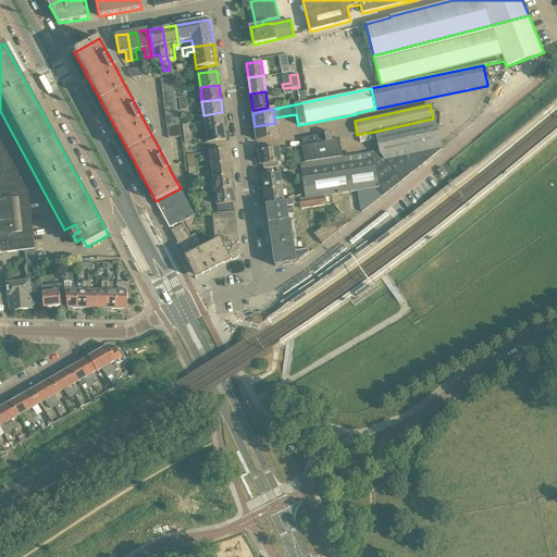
[(224,126),(222,112),(203,115),(206,128),(224,126)]
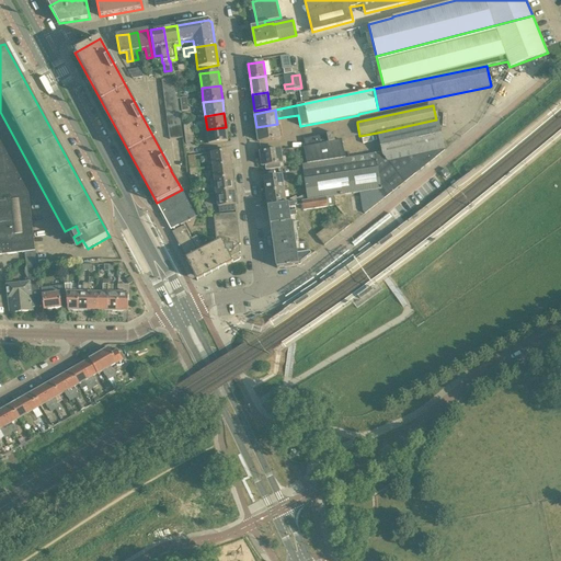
[(380,151),(381,152),(388,161),(444,149),(437,119),(436,119),(377,133),(381,151),(380,151)]
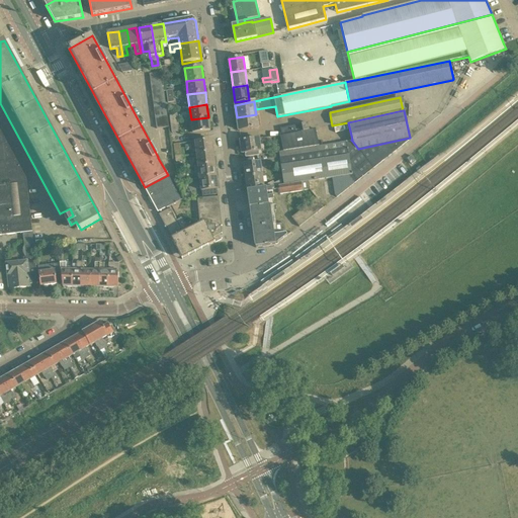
[(256,114),(237,117),(239,131),(258,127),(256,114)]
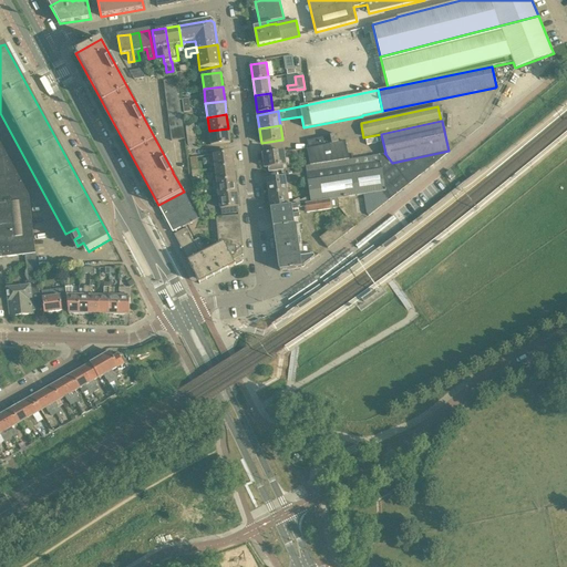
[(228,129),(209,131),(210,145),(230,143),(228,129)]
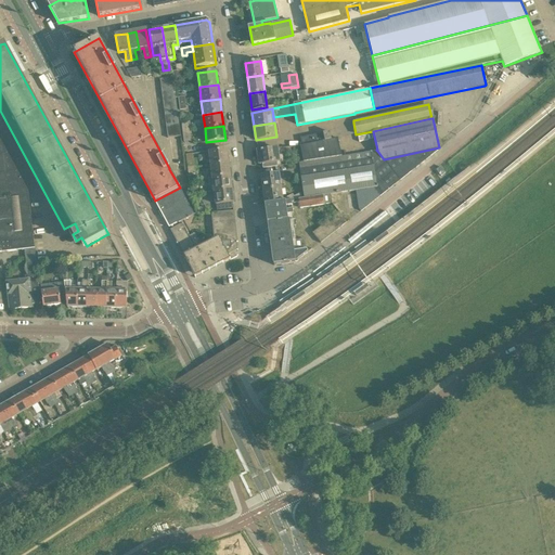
[(332,140),(331,140),(330,131),(325,132),(300,138),(302,146),(332,140)]
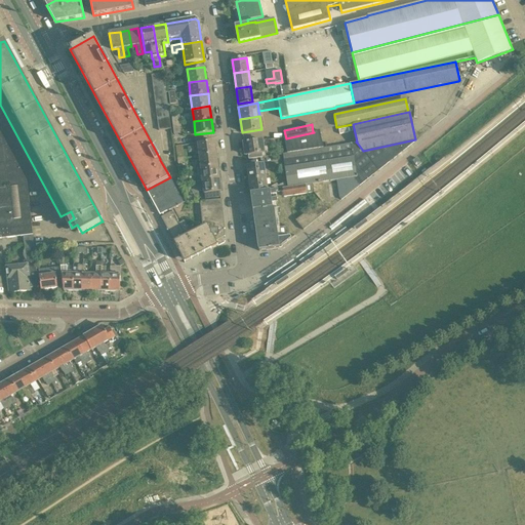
[(284,138),(287,153),(287,154),(323,148),(322,143),(319,130),(313,132),(314,132),(286,138),(284,138)]
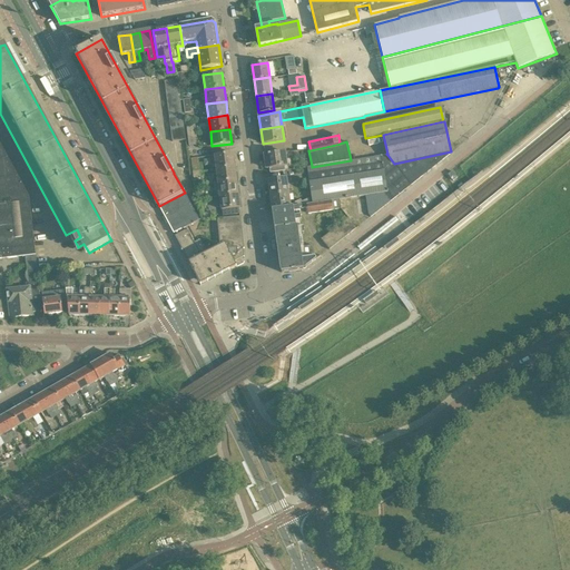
[(0,258),(25,256),(36,255),(29,197),(0,144),(0,258)]
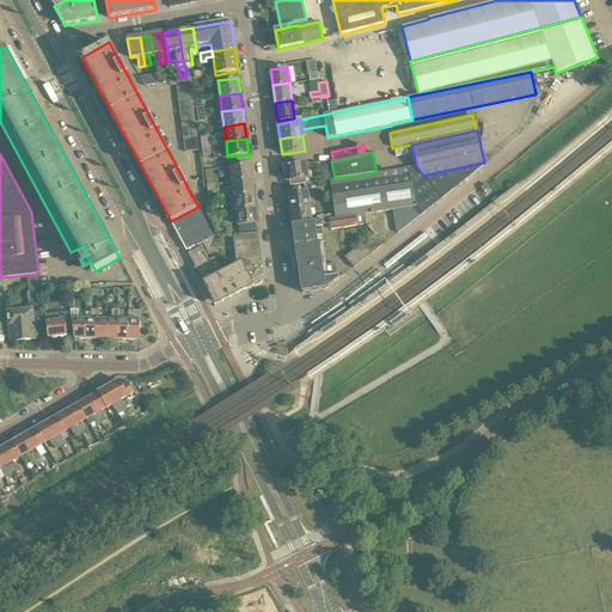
[(484,163),(423,176),(441,199),(485,164),(484,164),(484,163)]
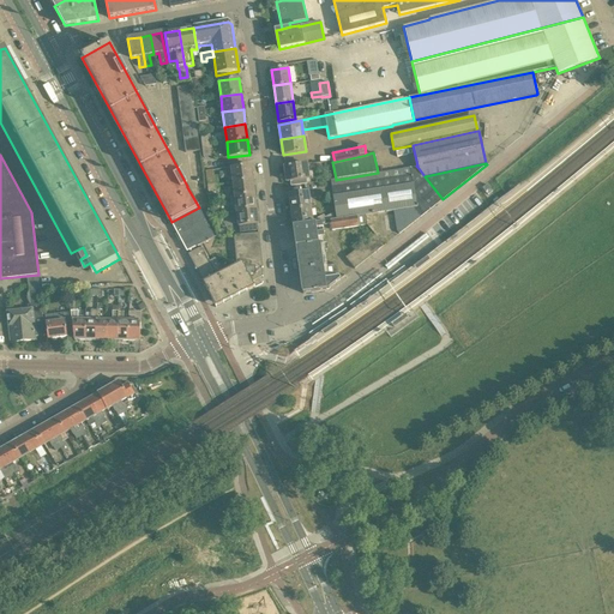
[(308,179),(307,164),(286,167),(287,181),(290,181),(290,186),(304,184),(307,184),(306,179),(308,179)]
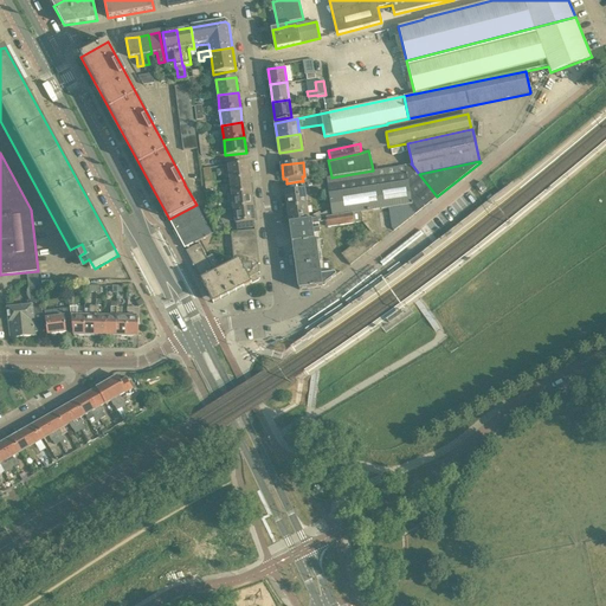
[(231,180),(250,178),(247,163),(229,166),(231,180)]
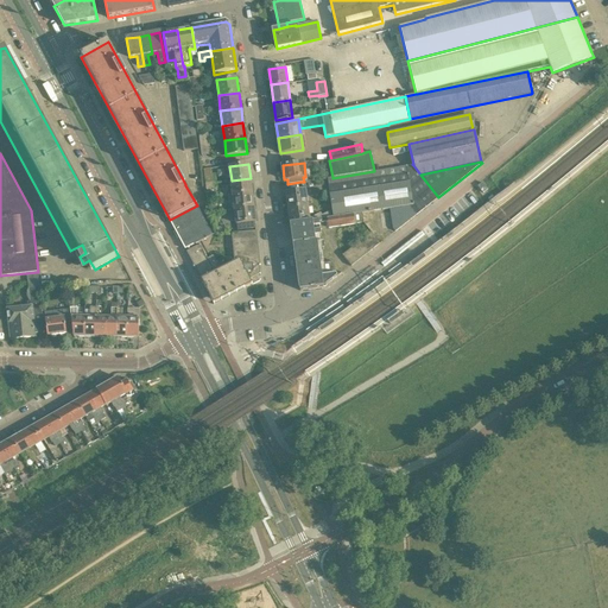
[(438,197),(420,175),(413,165),(405,166),(374,171),(333,178),(327,178),(328,185),(330,194),(329,194),(333,215),(333,217),(362,213),(390,209),(392,209),(400,208),(409,207),(416,215),(438,197)]
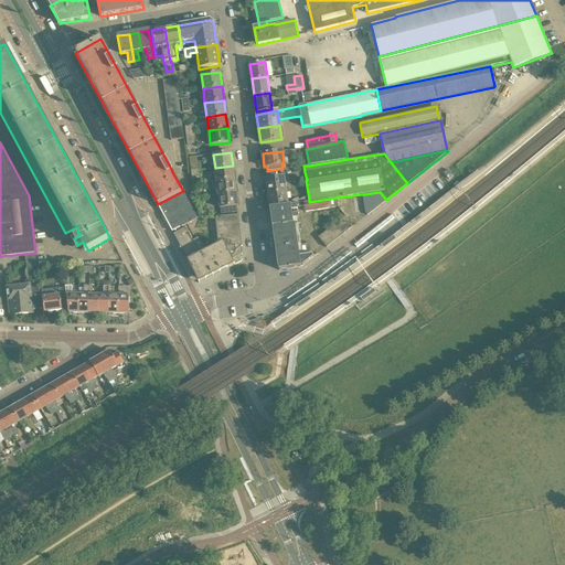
[(191,172),(198,170),(196,157),(189,158),(191,172)]
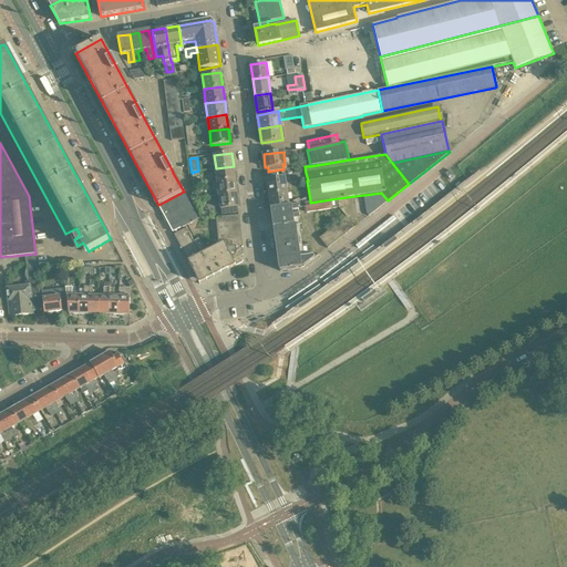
[(235,179),(234,166),(216,168),(216,173),(212,174),(213,183),(235,179)]
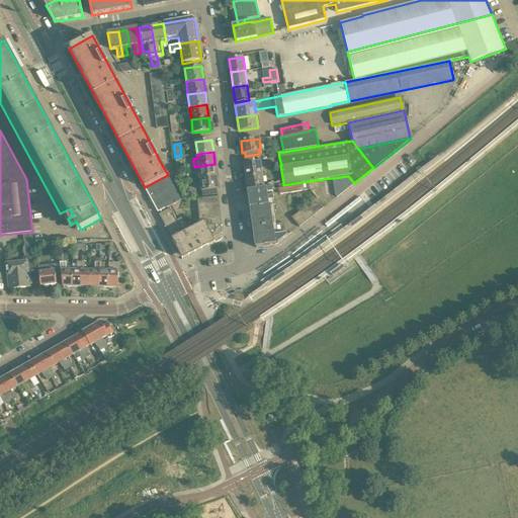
[(407,159),(411,165),(416,162),(411,156),(407,159)]
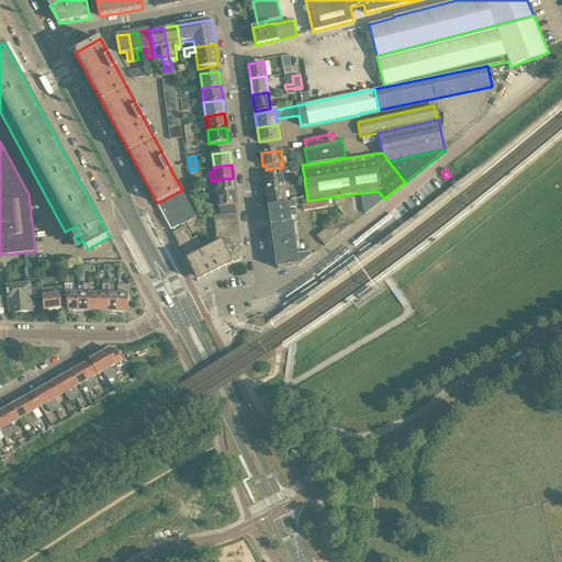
[(265,179),(267,193),(284,191),(282,176),(265,179)]
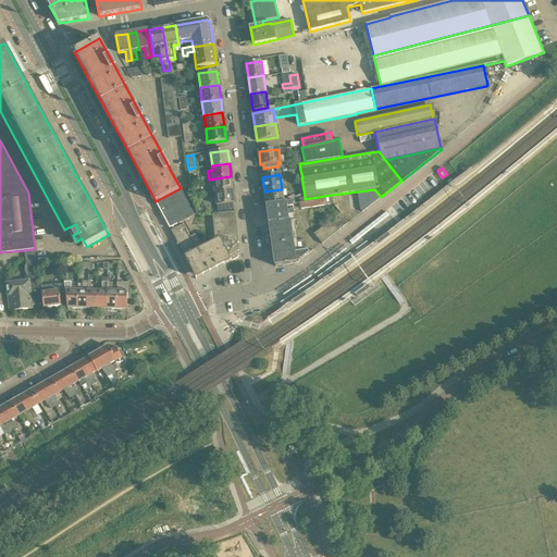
[(233,189),(231,176),(209,180),(210,186),(214,186),(215,192),(233,189)]
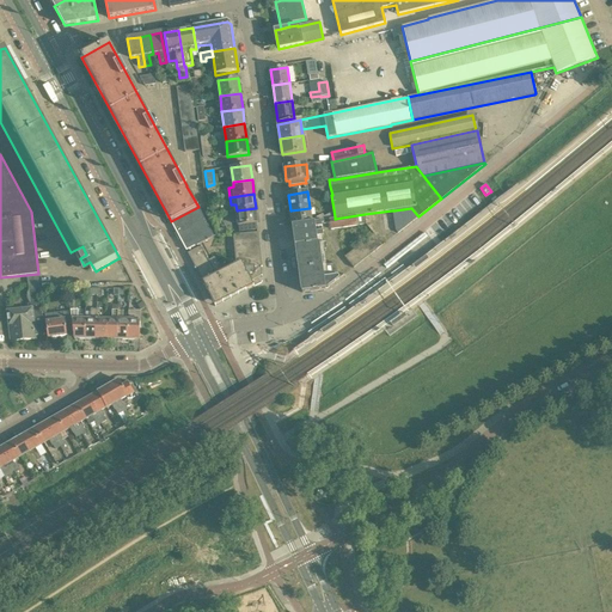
[(171,221),(178,236),(206,221),(199,207),(171,221)]
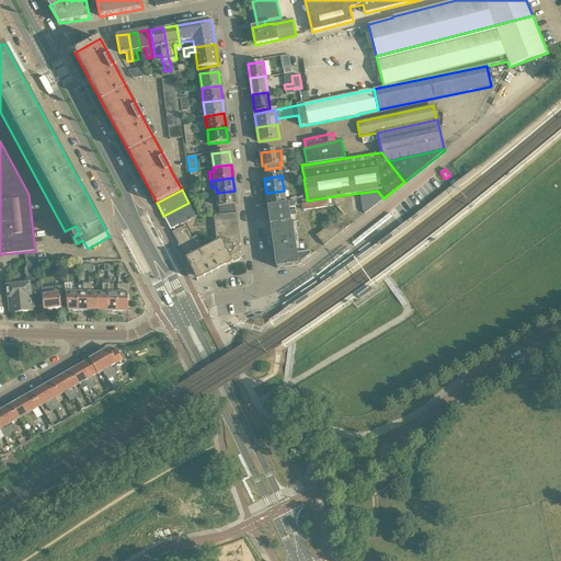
[(235,191),(217,193),(219,213),(236,210),(236,205),(236,204),(235,191)]
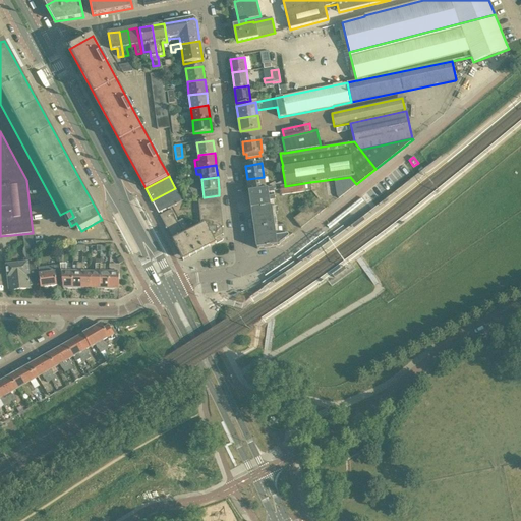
[(266,189),(264,177),(247,179),(249,191),(266,189)]
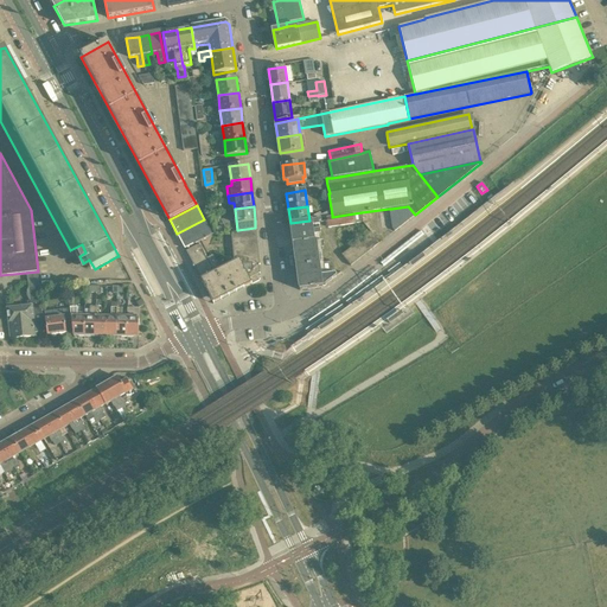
[(408,206),(400,208),(410,219),(415,215),(408,206)]
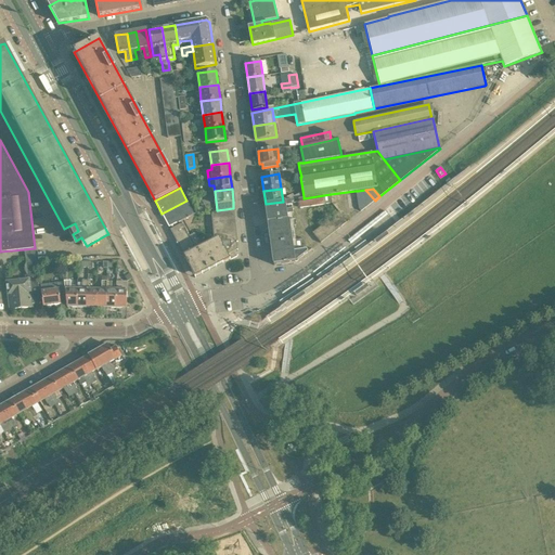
[(370,205),(375,201),(365,190),(358,191),(370,205)]
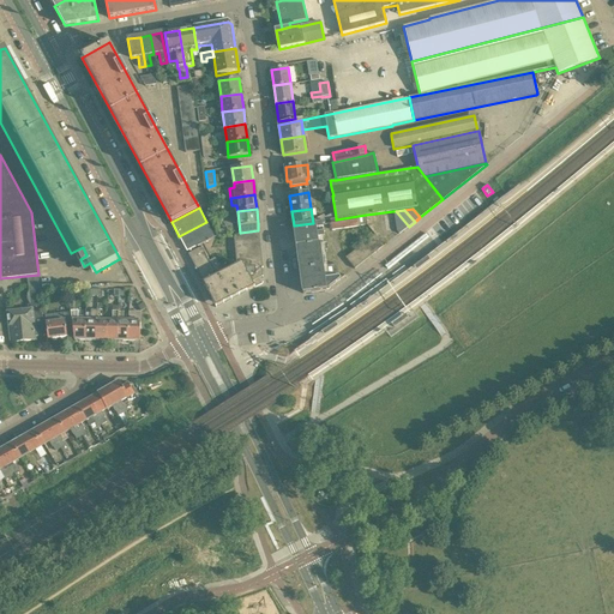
[(397,232),(398,234),(399,234),(409,227),(396,211),(393,211),(397,232)]
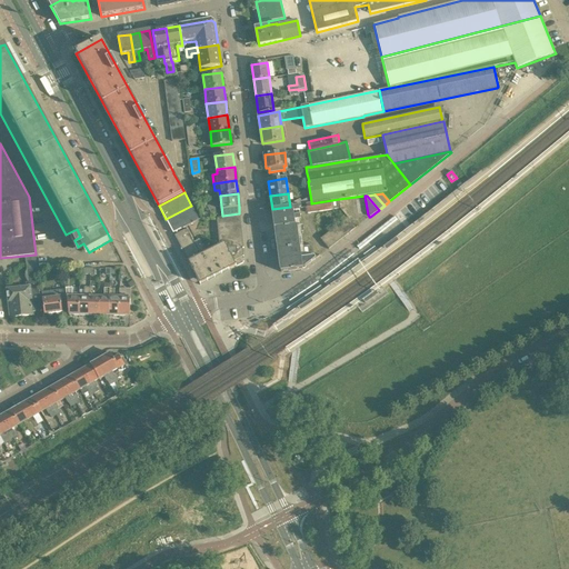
[(340,209),(339,199),(311,203),(306,205),(307,207),(307,213),(340,209)]
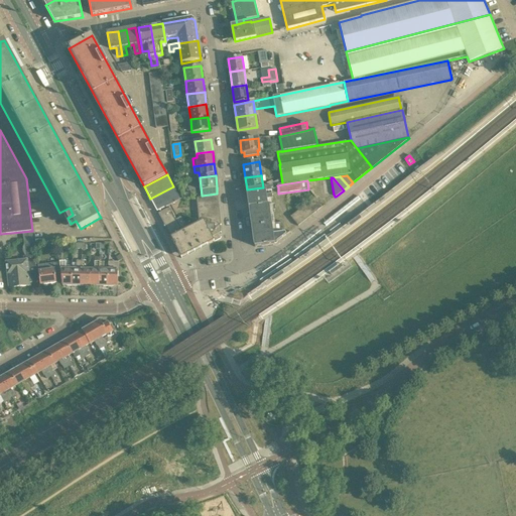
[(268,204),(267,200),(272,199),(272,195),(271,195),(271,191),(271,188),(278,187),(277,185),(273,185),(266,187),(265,187),(263,187),(247,189),(249,206),(268,204)]
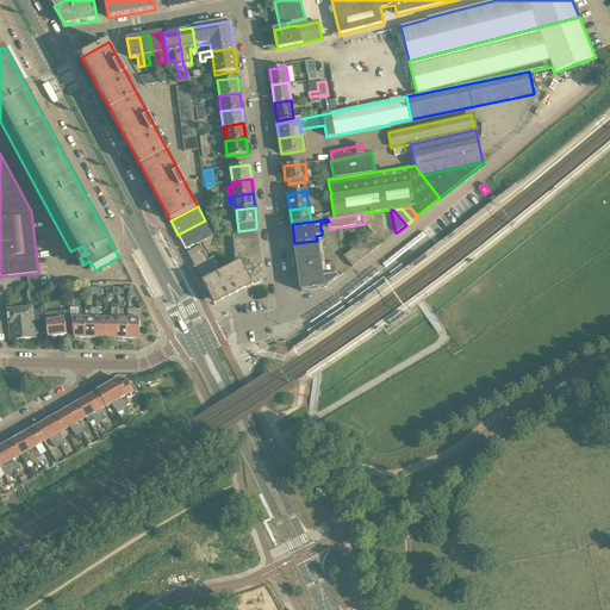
[(213,235),(205,221),(178,235),(186,250),(213,235)]
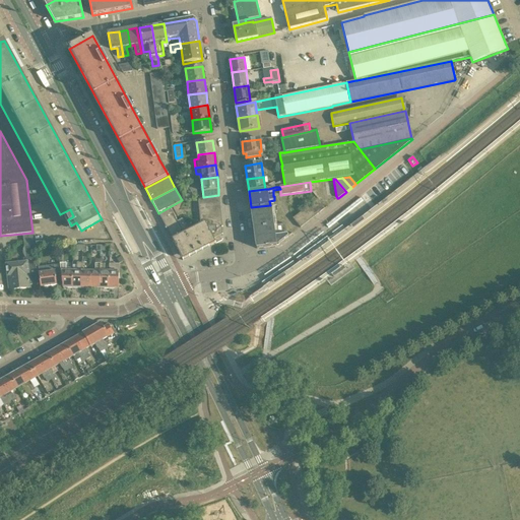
[(171,209),(159,215),(173,241),(173,242),(175,246),(176,246),(183,260),(222,240),(220,236),(222,235),(221,226),(222,226),(219,197),(198,200),(200,223),(188,230),(182,218),(177,221),(171,209)]
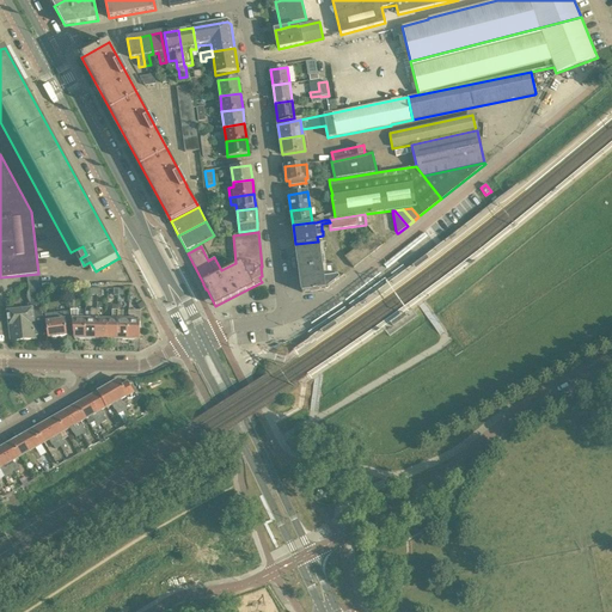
[(373,234),(368,239),(377,250),(383,245),(373,234)]
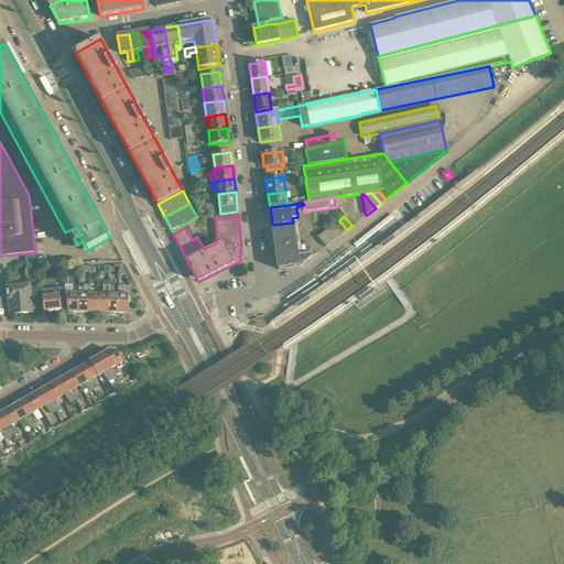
[(339,220),(334,224),(342,235),(347,230),(339,220)]
